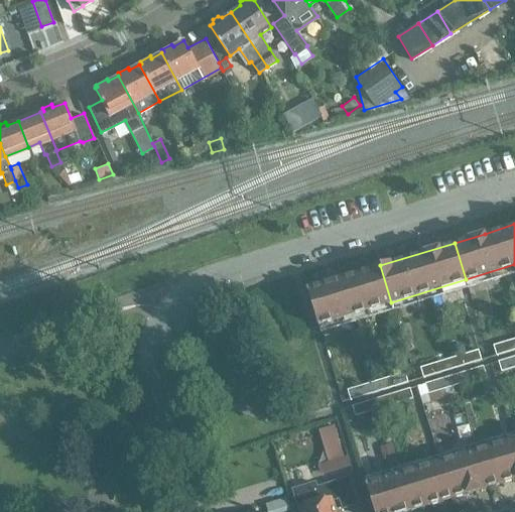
[(391,302),(380,265),(306,288),(317,325),(391,302)]
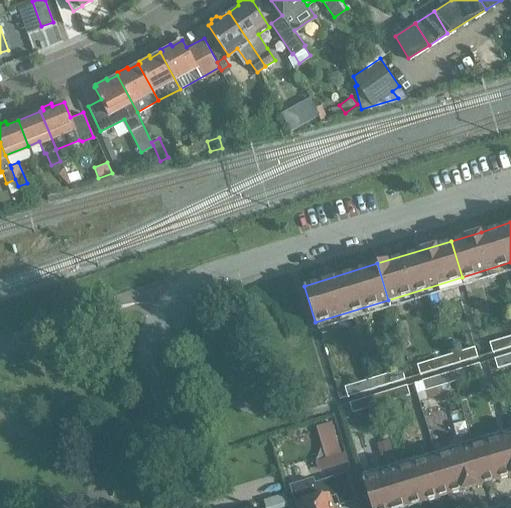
[(510,332),(500,336),(504,347),(510,344),(510,332)]
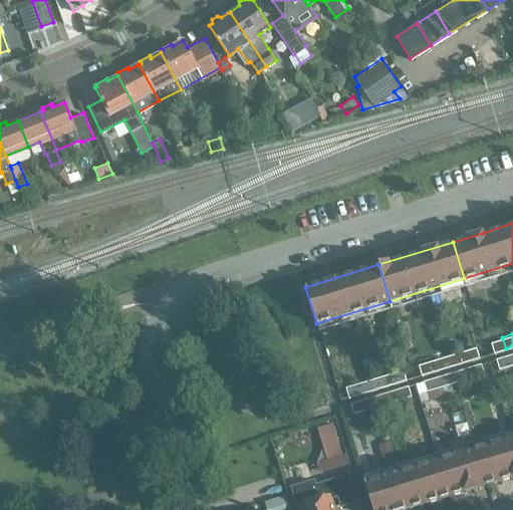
[(494,351),(506,348),(502,337),(491,341),(494,351)]
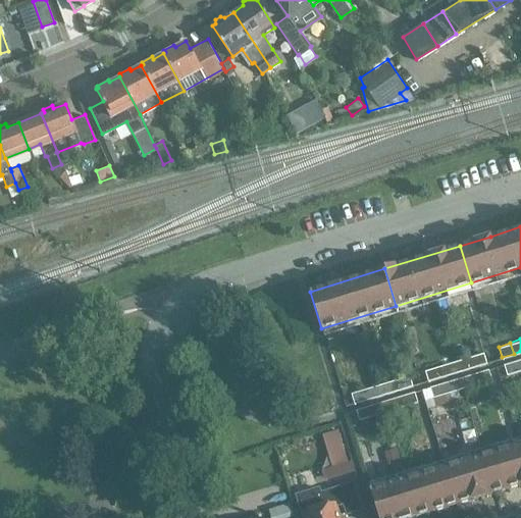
[(483,352),(471,355),(474,365),(486,362),(483,352)]
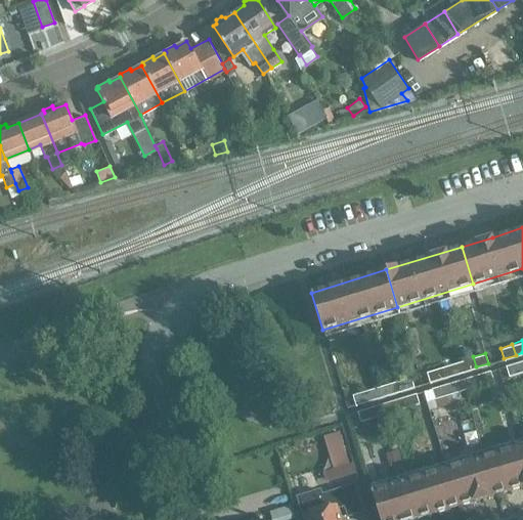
[(462,360),(465,371),(476,366),(473,356),(462,360)]
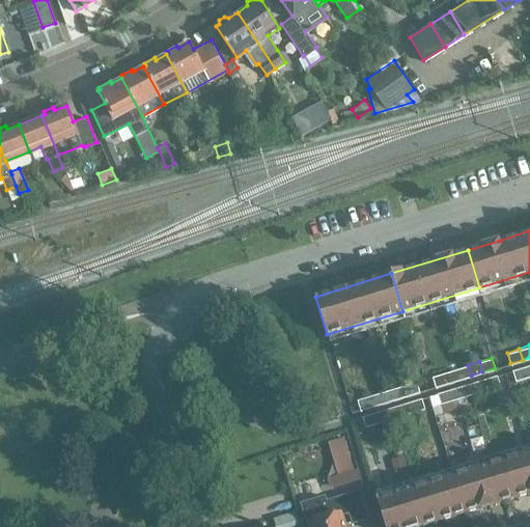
[(455,368),(458,380),(471,376),(468,365),(455,368)]
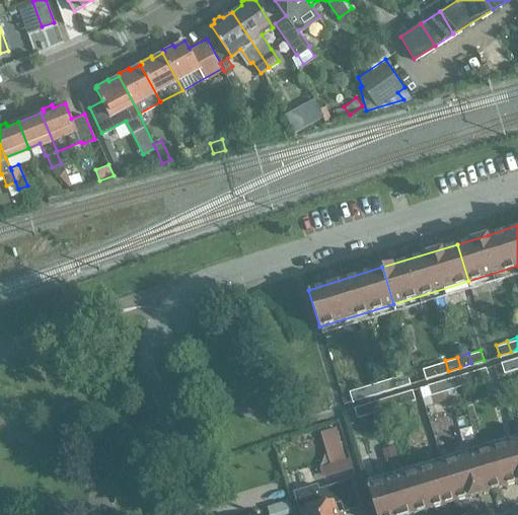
[(504,371),(515,368),(512,357),(501,361),(504,371)]
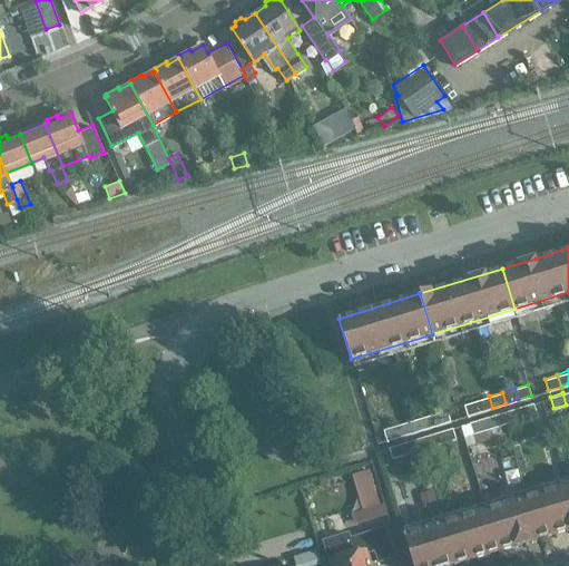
[(477,400),(480,411),(492,408),(489,396),(477,400)]
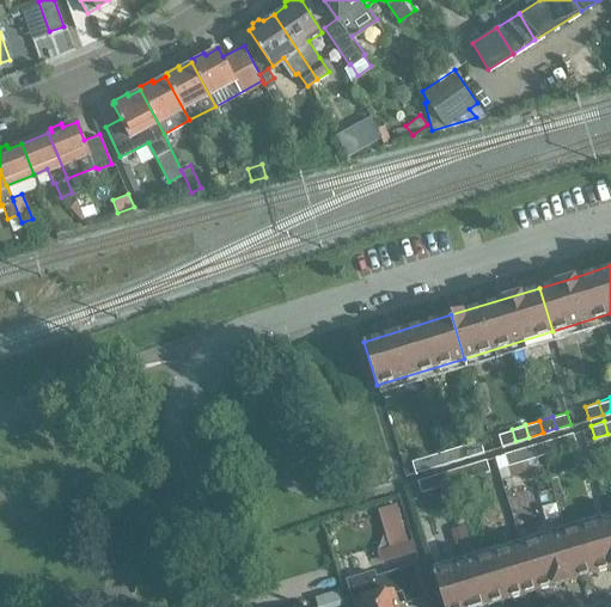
[(501,446),(515,441),(512,429),(498,433),(501,446)]
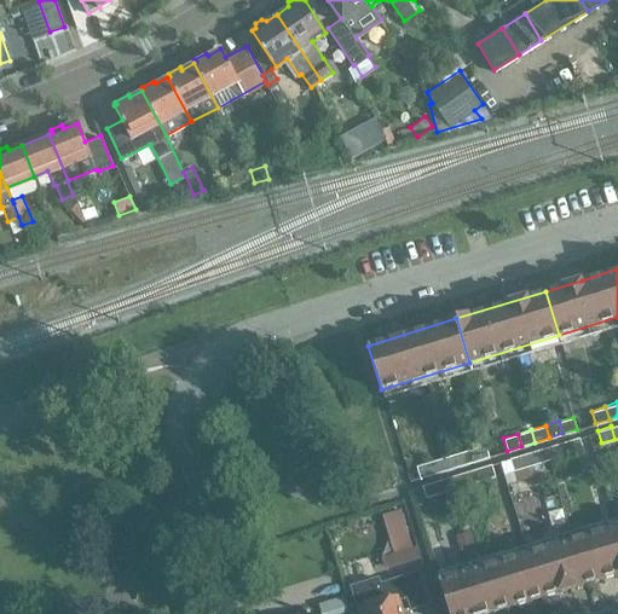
[(578,436),(565,440),(569,453),(583,449),(578,436)]
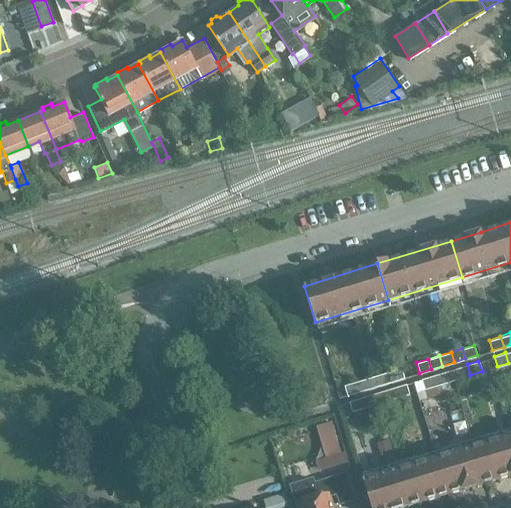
[(455,368),(459,378),(470,375),(467,364),(455,368)]
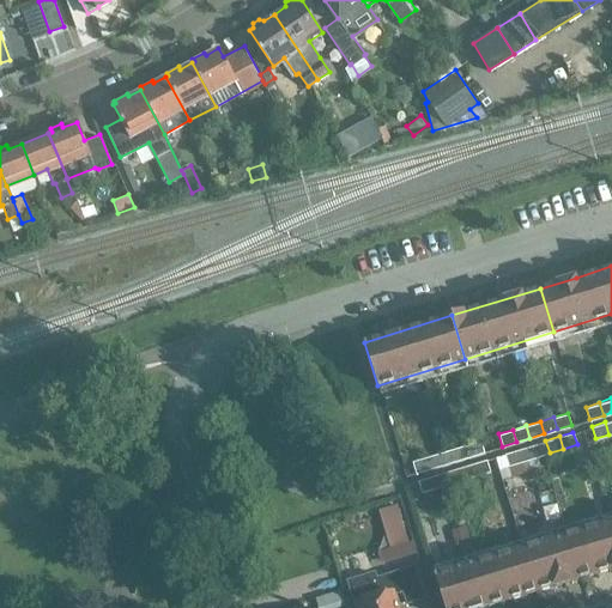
[(480,438),(466,443),(471,455),(484,451),(480,438)]
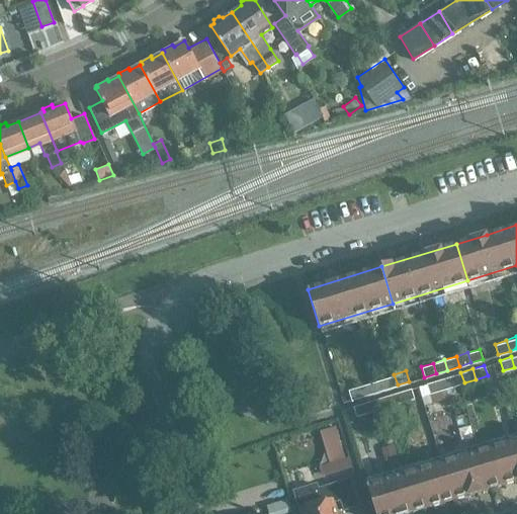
[(449,375),(452,387),(464,382),(460,372),(449,375)]
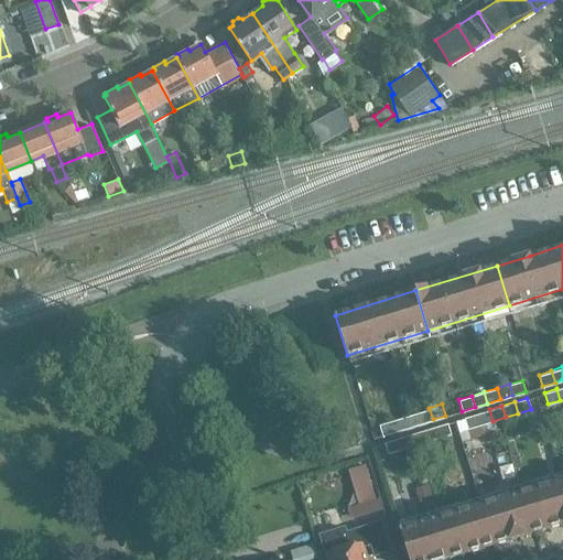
[(417,412),(420,423),(433,419),(429,408),(417,412)]
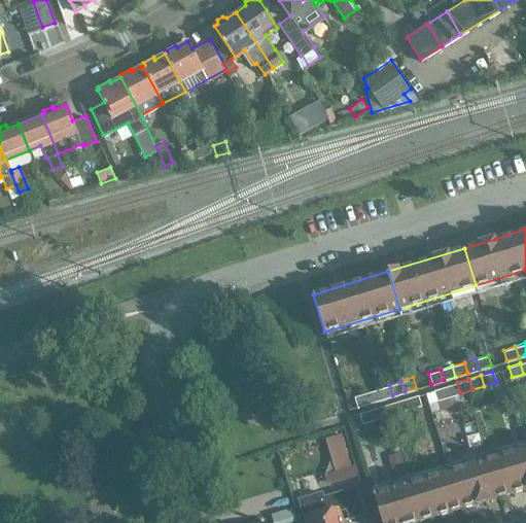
[(445,386),(449,396),(460,393),(457,382),(445,386)]
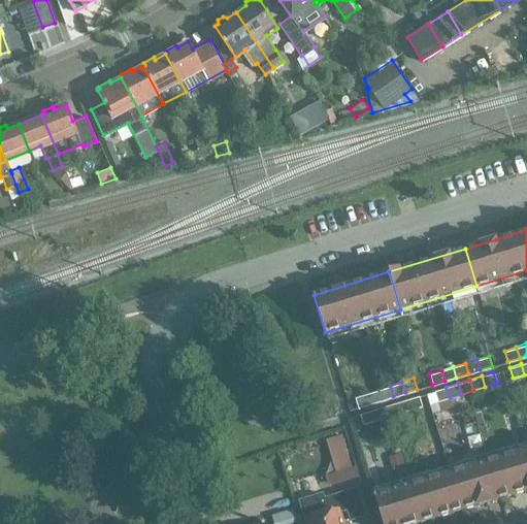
[(377,389),(382,400),(393,396),(390,386),(377,389)]
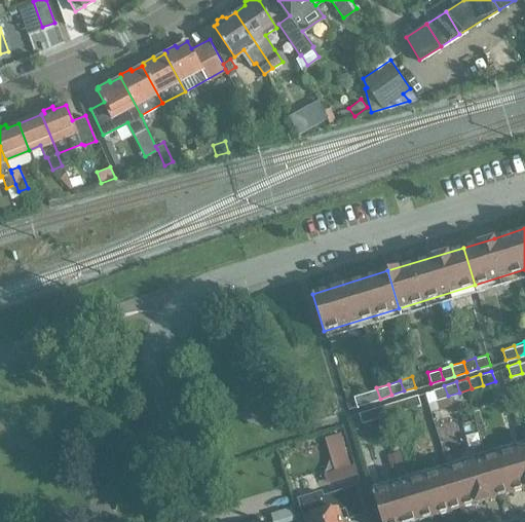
[(436,400),(448,396),(444,385),(433,388),(436,400)]
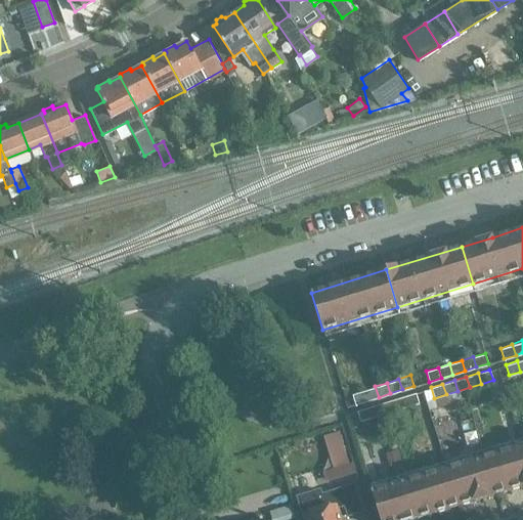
[(363,390),(366,400),(379,397),(375,386),(363,390)]
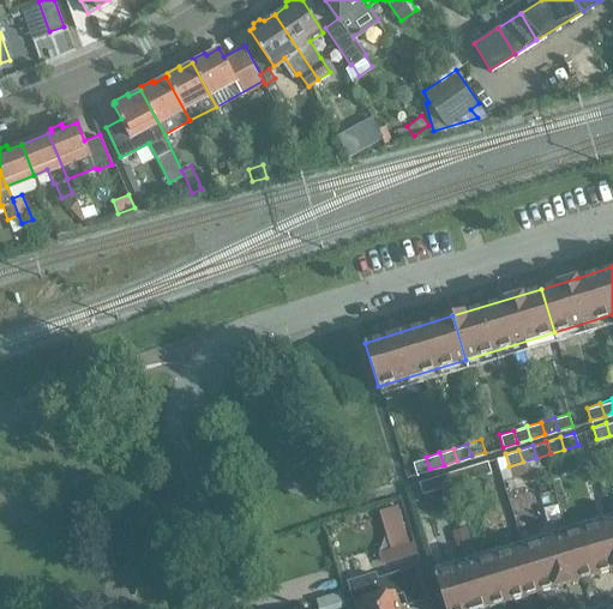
[(416,474),(430,469),(426,457),(412,460),(416,474)]
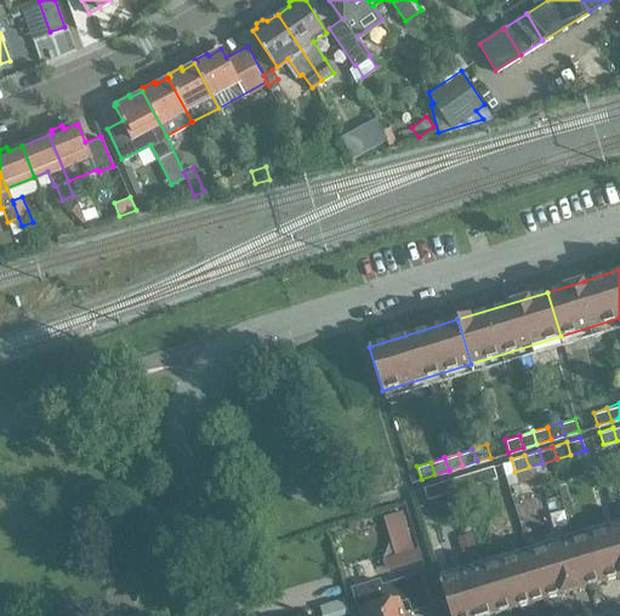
[(493,465),(478,468),(482,482),(496,477),(493,465)]
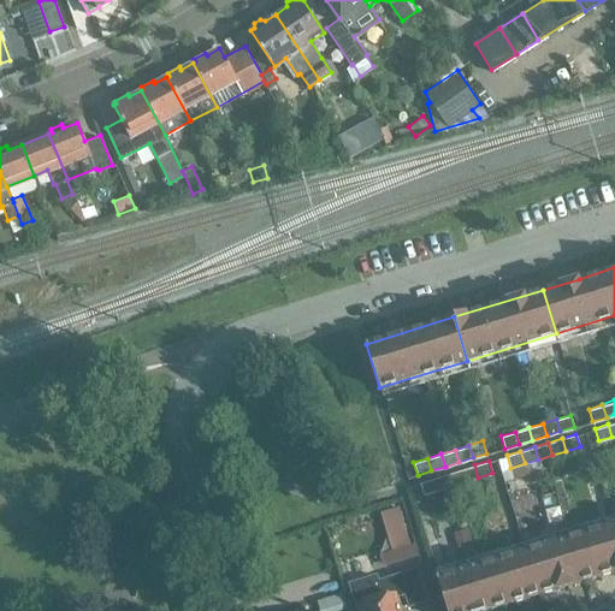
[(461,469),(465,481),(478,478),(474,464),(461,469)]
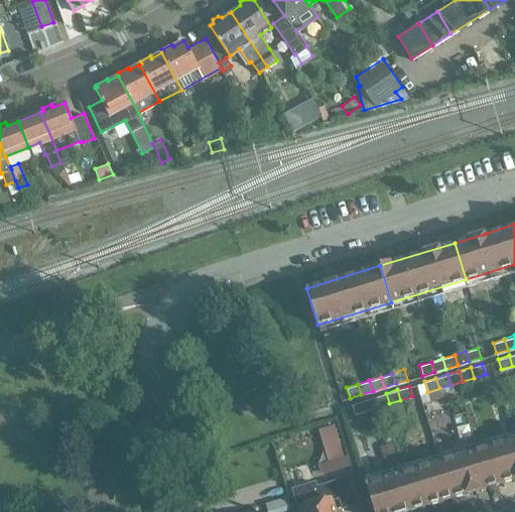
[(374,396),(377,407),(389,403),(386,393),(374,396)]
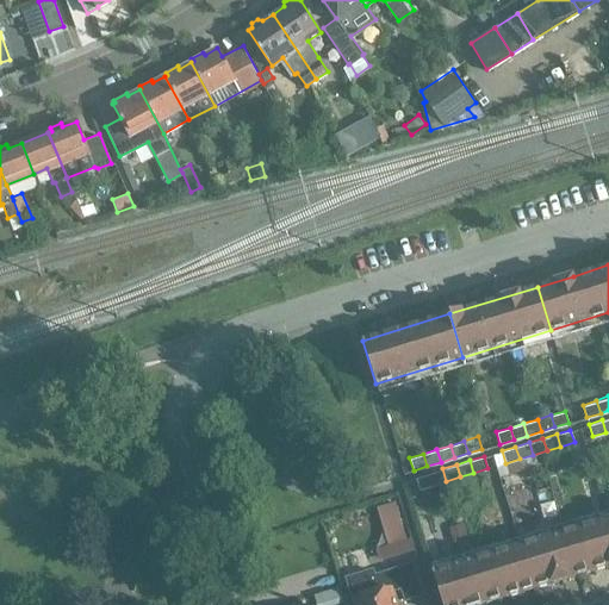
[(429,473),(433,485),(446,481),(442,468),(429,473)]
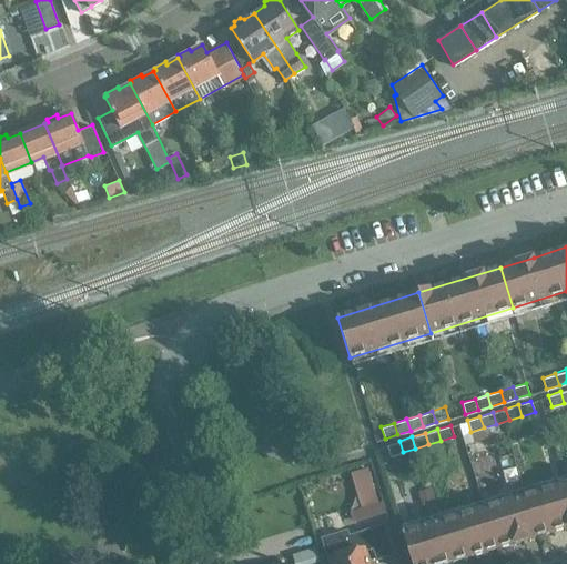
[(390,456),(403,452),(400,441),(386,444),(390,456)]
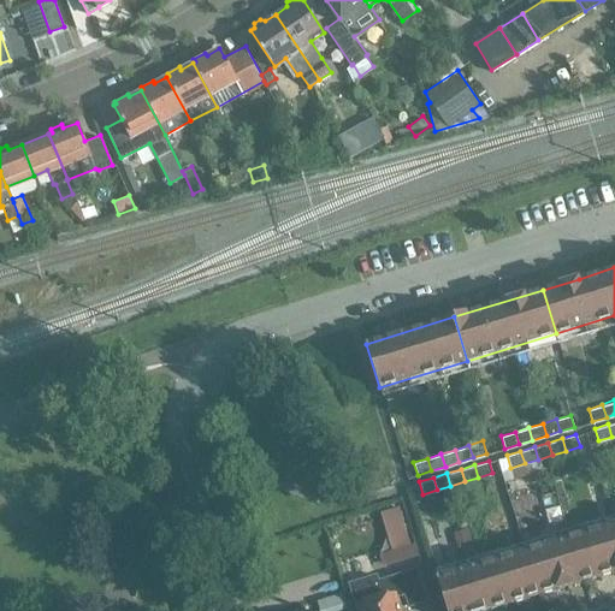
[(525,550),(538,593),(614,570),(614,529),(613,523),(525,550)]
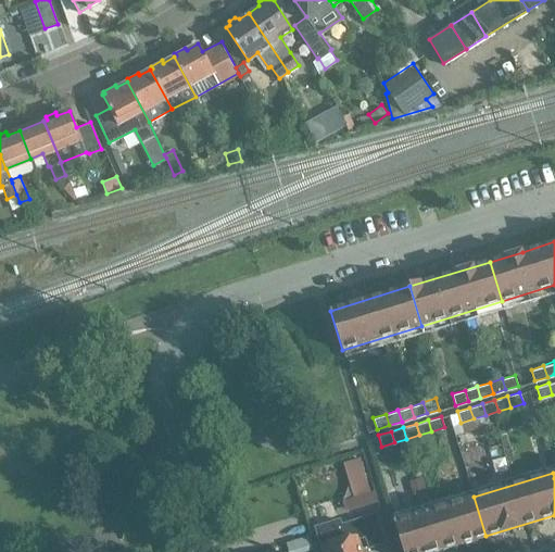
[(408,479),(413,493),(426,489),(421,475),(408,479)]
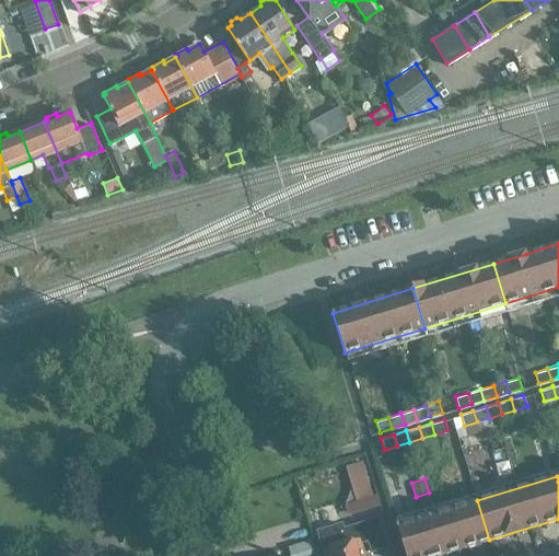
[(435,555),(489,540),(477,500),(396,525),(406,555),(435,555)]
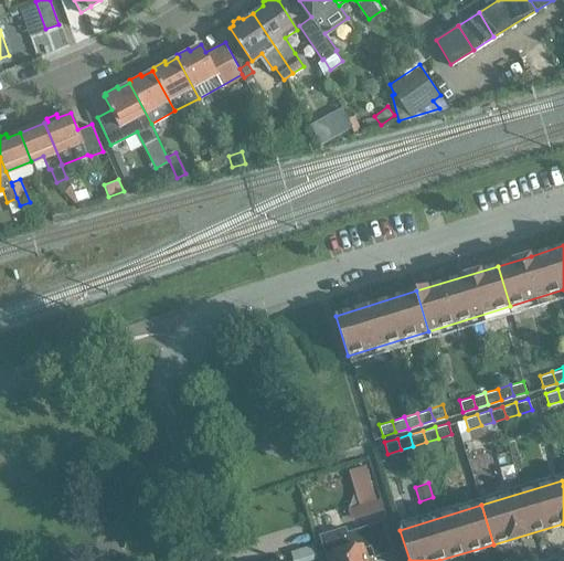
[(327,557),(330,556),(331,560),(365,560),(361,546),(364,544),(360,529),(322,540),(327,557)]
